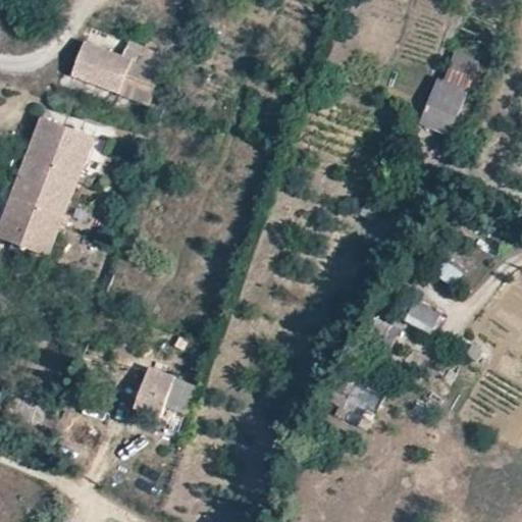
[(70,75),(118,94),(132,61),(84,43),(70,75)]
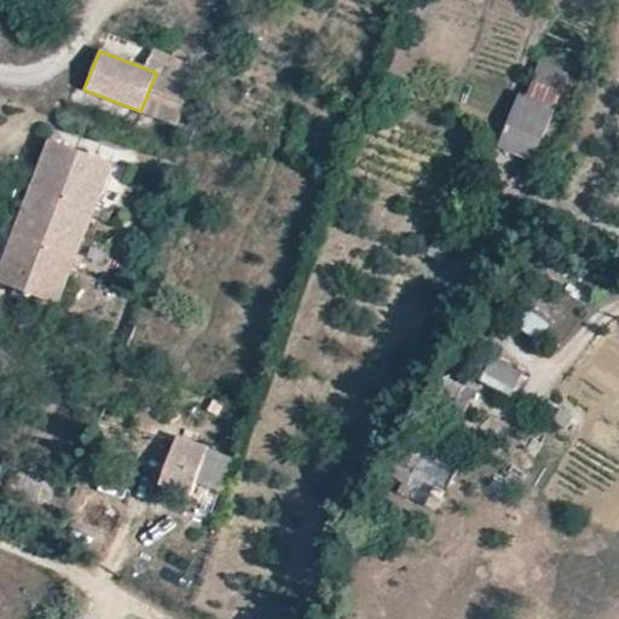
[(532,85),(525,102),(551,114),(559,97),(532,85)]
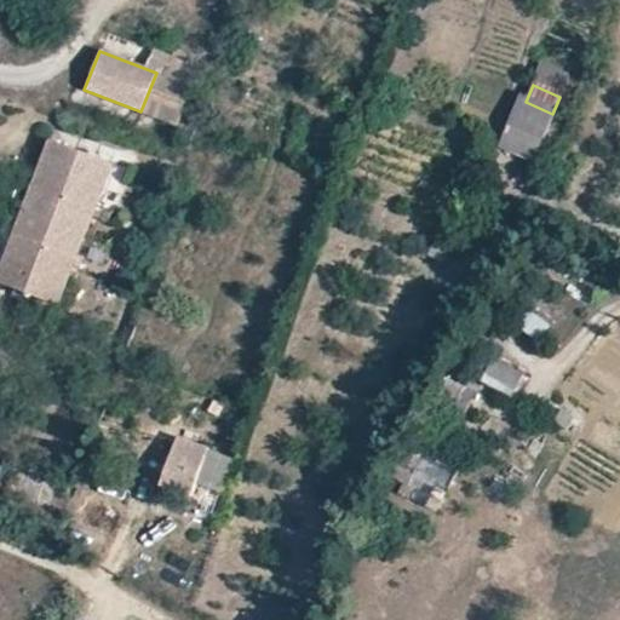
[(540,143),(552,114),(526,102),(520,99),(507,128),(511,130),(538,142),(540,143)]
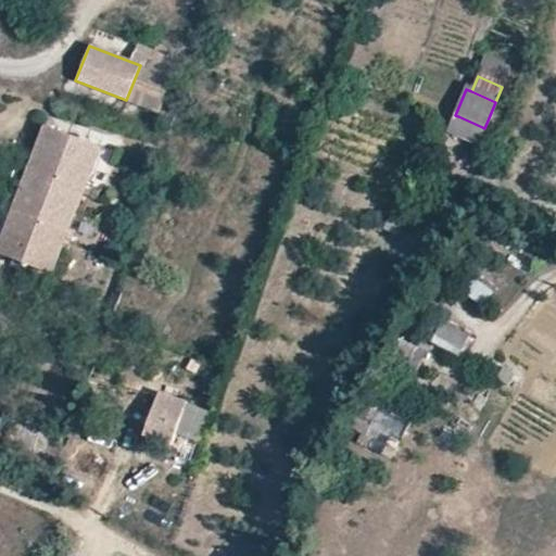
[(474,146),(482,127),(458,116),(452,135),(474,146)]
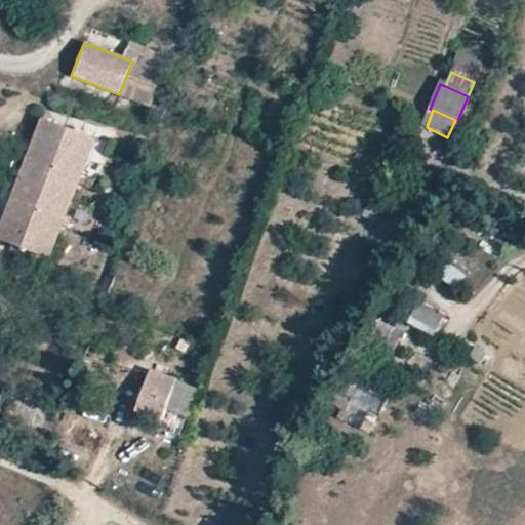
[(26,156),(9,194),(35,204),(68,126),(42,116),(26,156)]
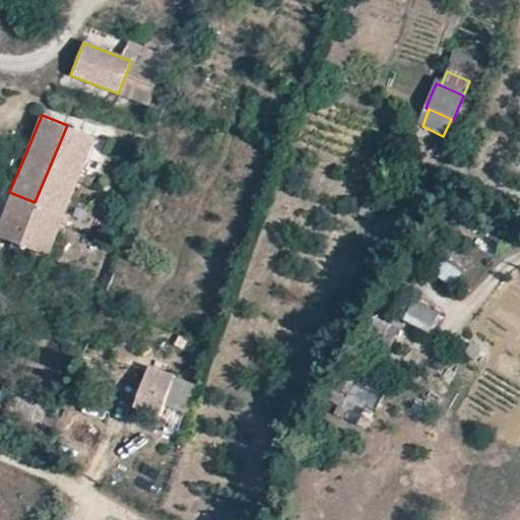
[(92,136),(67,125),(35,202),(9,192),(0,213),(0,236),(17,244),(43,255),(92,136)]
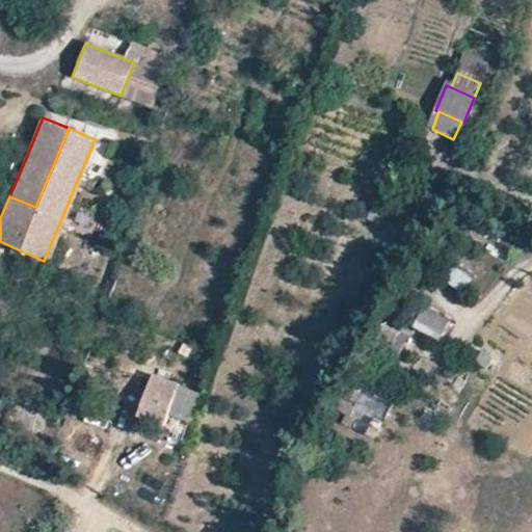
[(424,308),(415,328),(443,341),(452,320),(424,308)]
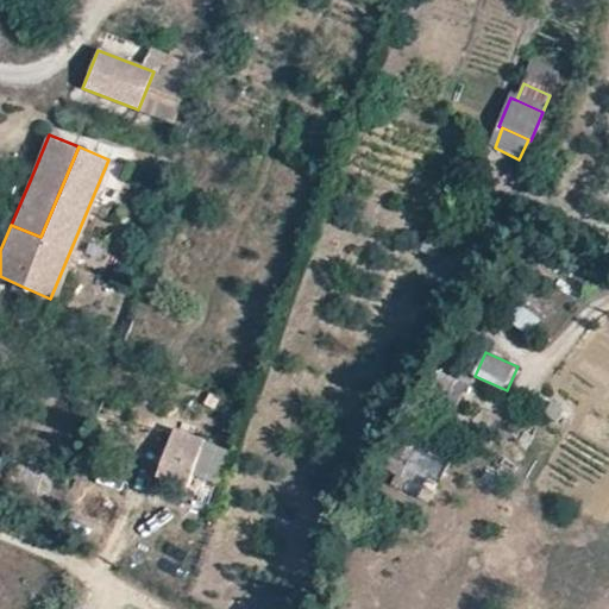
[(176,424),(159,471),(189,482),(206,435),(176,424)]
